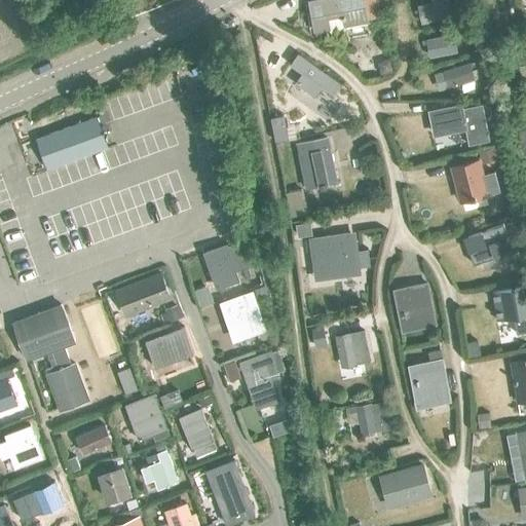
[(310,0),(309,0),(314,30),(328,28),(326,16),(339,14),(340,19),(344,19),(344,25),(367,21),(362,0),(310,0)]
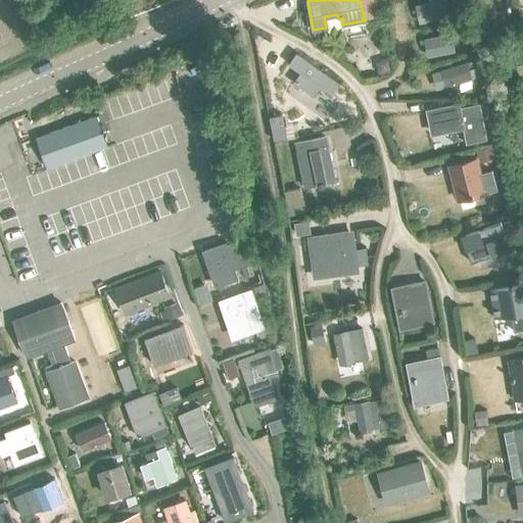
[(416,6),(419,22),(448,16),(444,0),(429,0),(430,3),(416,6)]
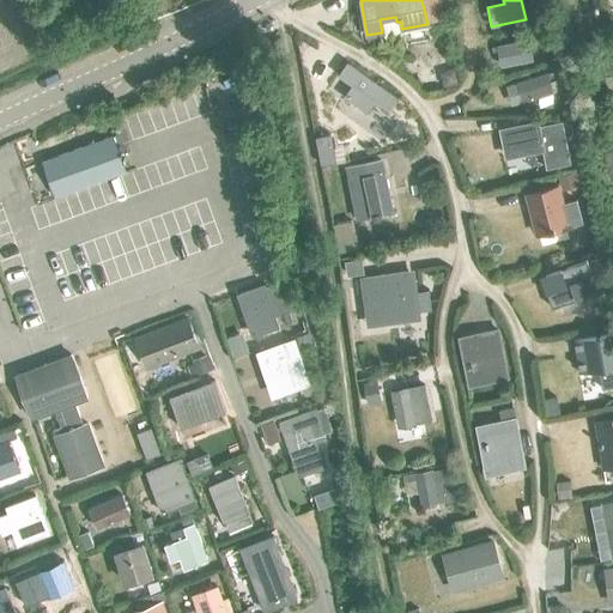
[(529,52),(535,50),(534,40),(496,47),(499,66),(530,60),(529,52)]
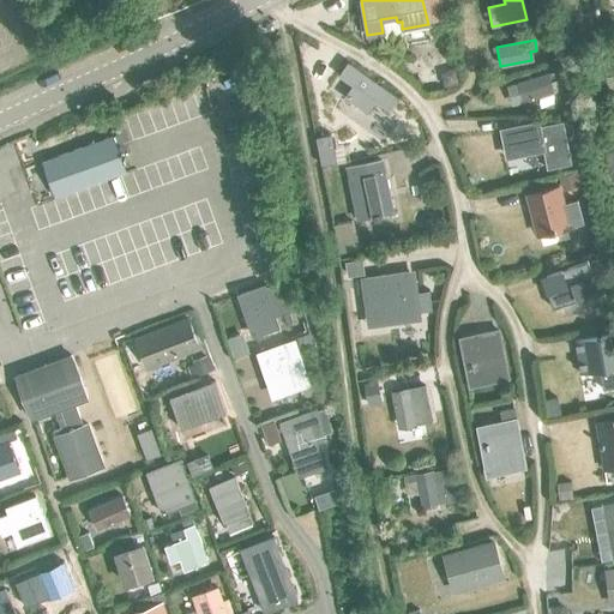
[(613,46),(613,40),(599,42),(600,53),(613,50),(613,46)]
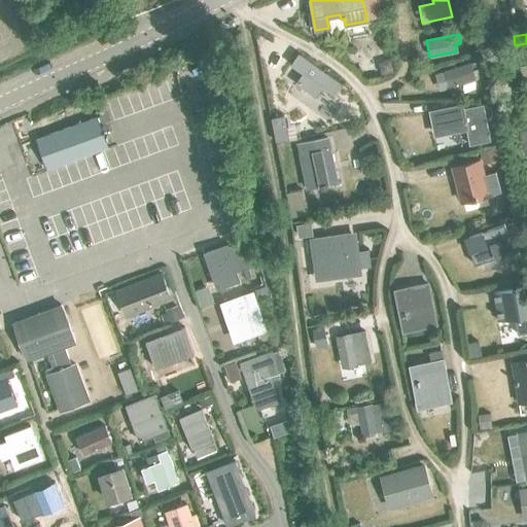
[(299,53),(290,65),(302,73),(294,82),(315,97),(322,86),(334,96),(342,83),(299,53)]
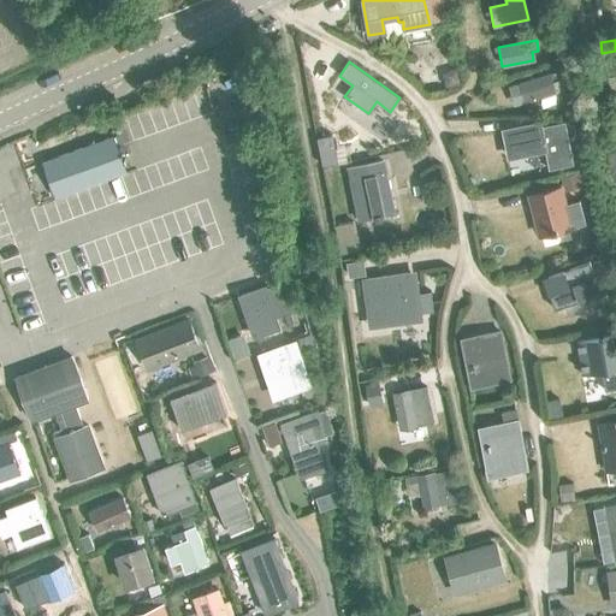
[(446,72),(443,80),(444,87),(458,83),(456,70),(446,72)]
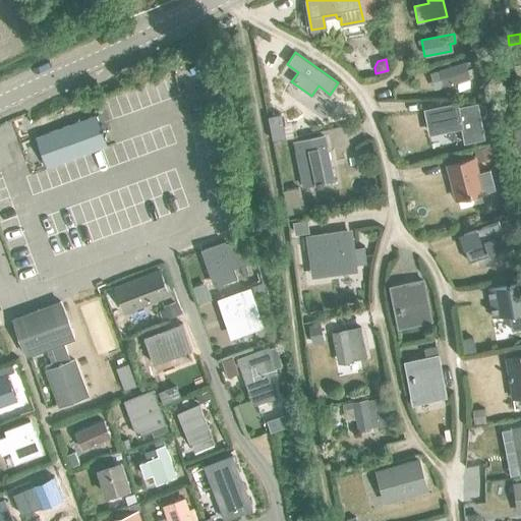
[(439,70),(443,85),(469,78),(467,71),(475,68),(472,61),(439,70)]
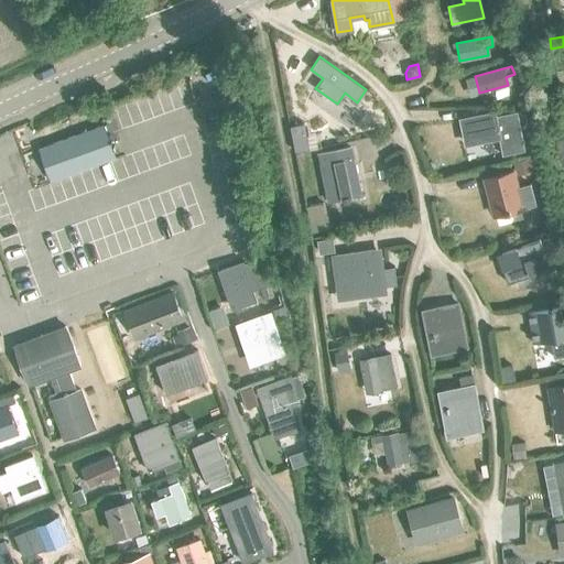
[(514,74),(506,77),(508,85),(519,82),(517,74),(514,74)]
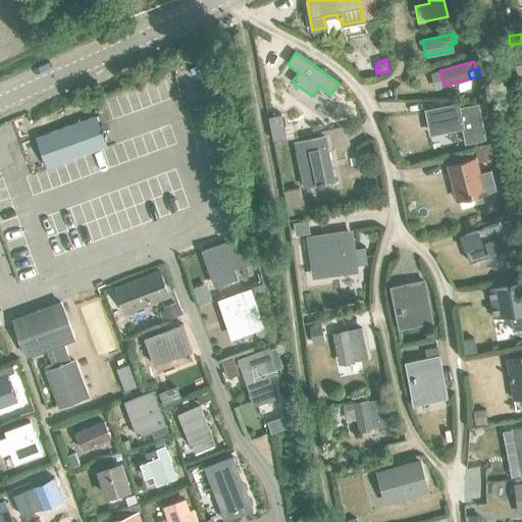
[(458,103),(425,109),(429,133),(462,126),(465,142),(484,139),(477,104),(459,107),(458,103)]
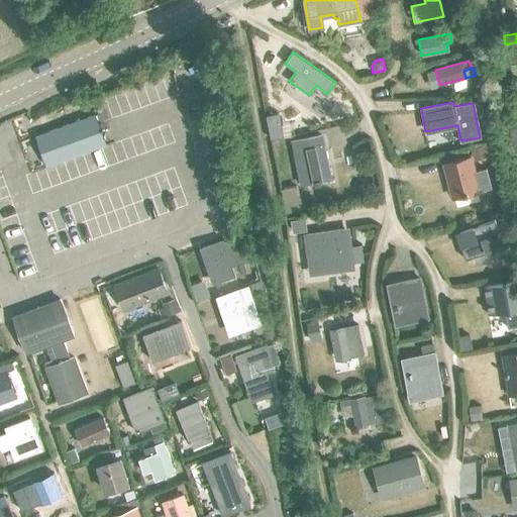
[(97,114),(47,131),(59,162),(107,143),(97,114)]
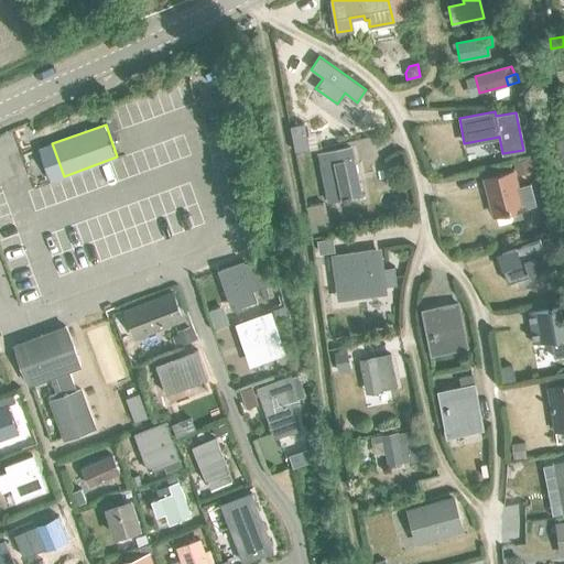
[(350,147),(318,153),(328,202),(360,195),(350,147)]
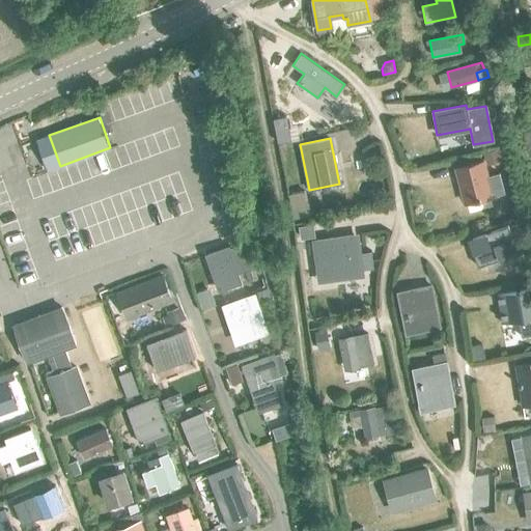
[(497,149),(486,152),(490,164),(500,161),(502,161),(499,148),(497,149)]
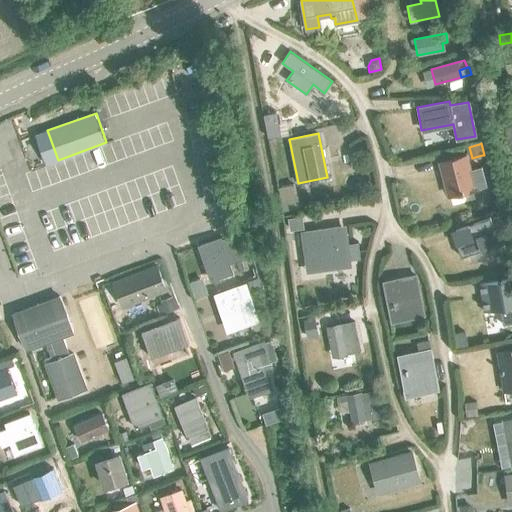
[(465,156),(442,162),(450,194),(489,184),(484,165),(469,169),(465,156)]
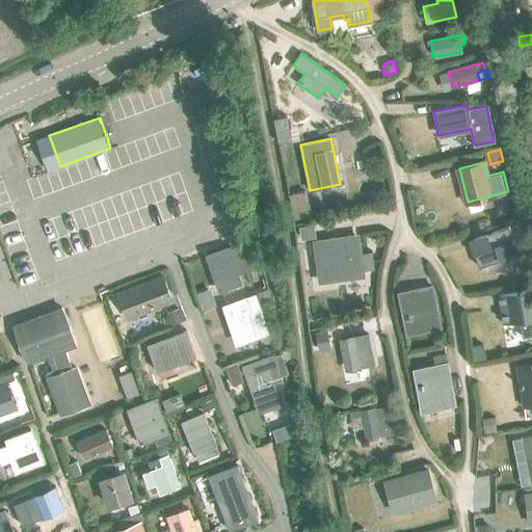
[(307,191),(290,194),(292,205),(309,202),(307,191)]
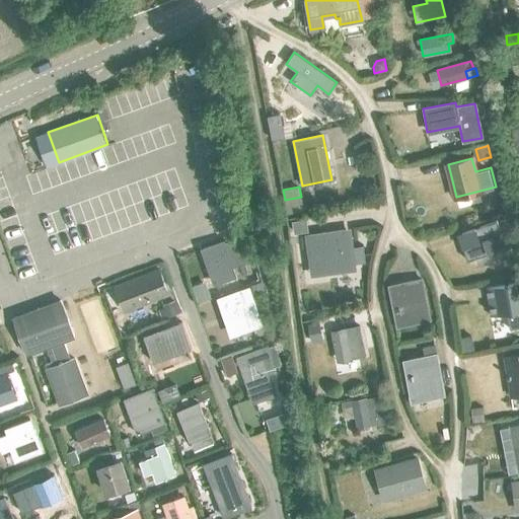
[(506,217),(497,220),(501,231),(510,228),(506,217)]
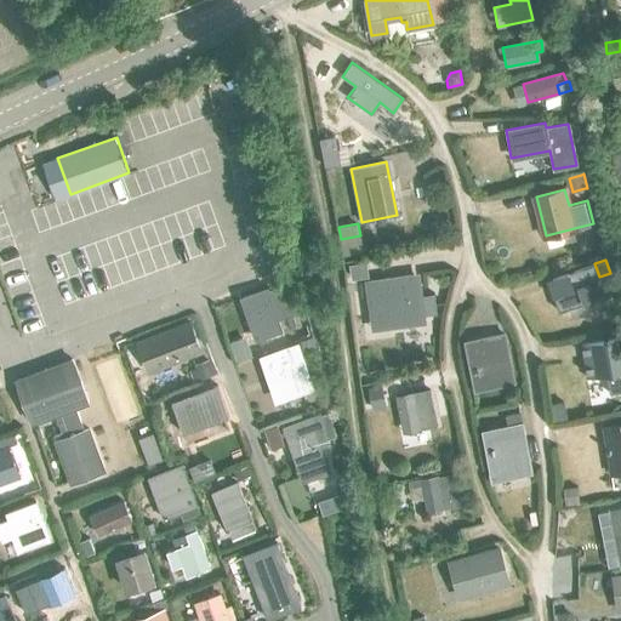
[(368,263),(353,265),(354,277),(369,275),(368,263)]
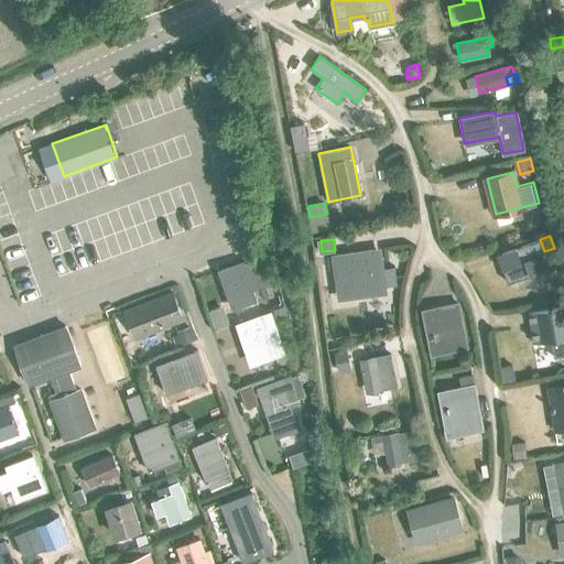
[(519,245),(497,252),(507,283),(545,271),(541,257),(535,240),(519,245)]
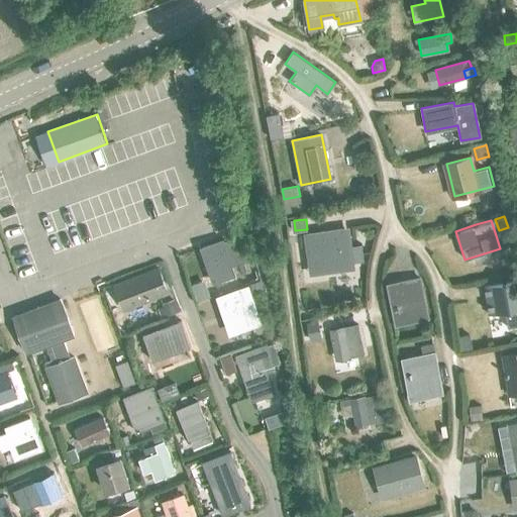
[(349,227),(304,233),(310,273),(354,267),(354,262),(365,261),(363,244),(352,245),(349,227)]
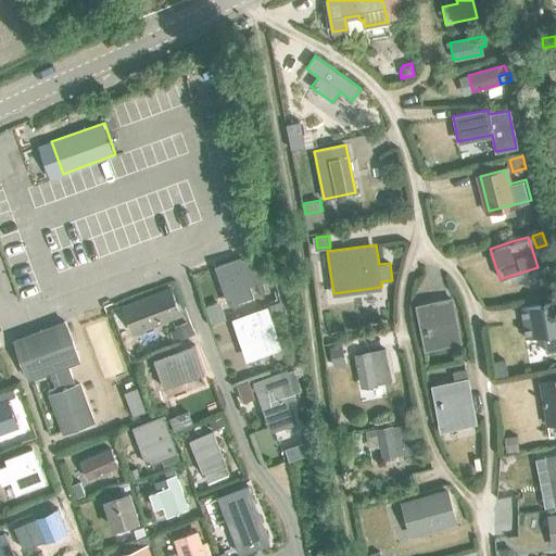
[(238,261),(216,268),(228,304),(250,297),(247,287),(267,281),(267,279),(258,254),(238,261)]
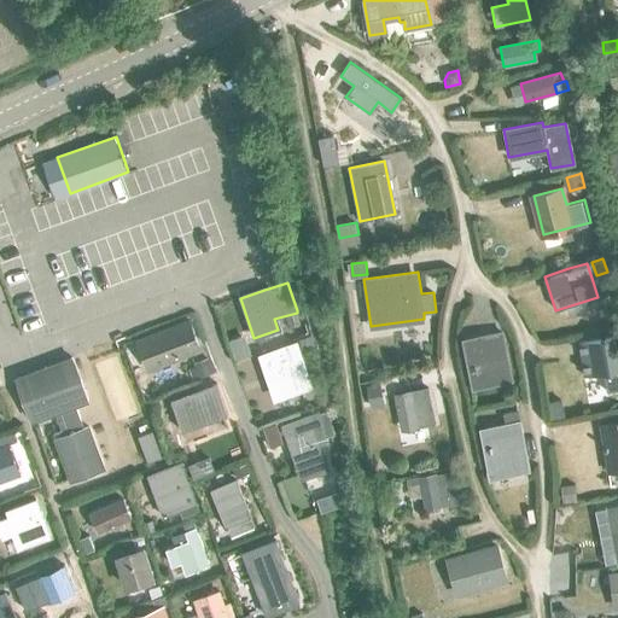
[(140,342),(136,343),(146,369),(150,368),(198,350),(187,322),(140,342)]
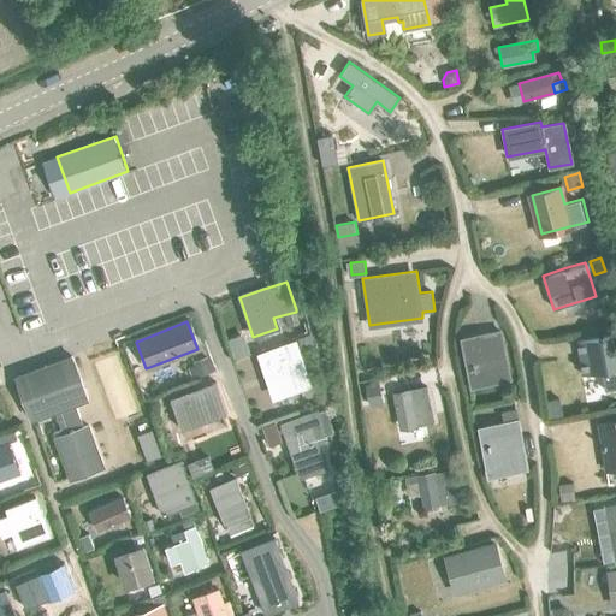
[(461,339),(466,357),(471,356),(474,379),(507,372),(499,332),(461,339)]
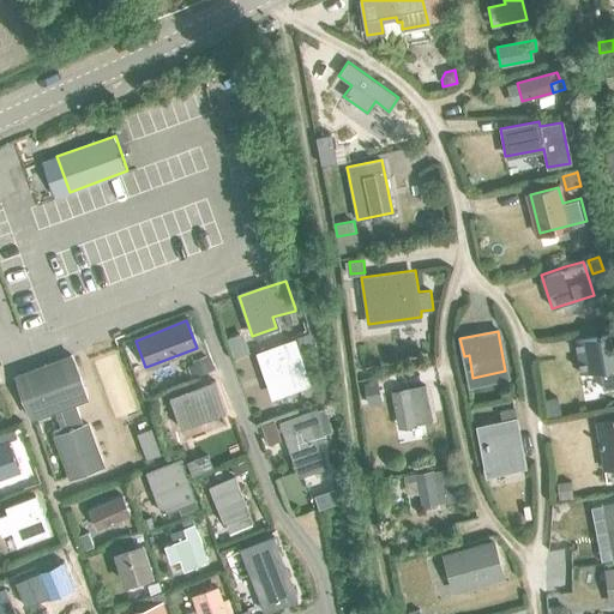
[(239,333),(226,339),(233,357),(246,353),(239,333)]
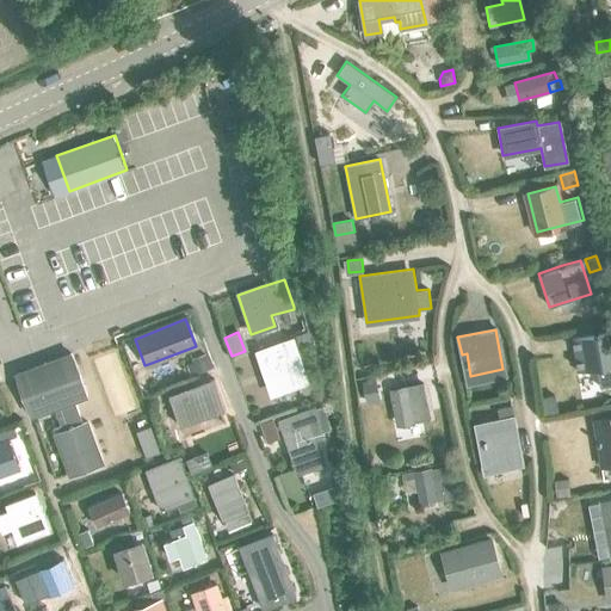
[(306,332),(294,337),(297,345),(308,341),(306,332)]
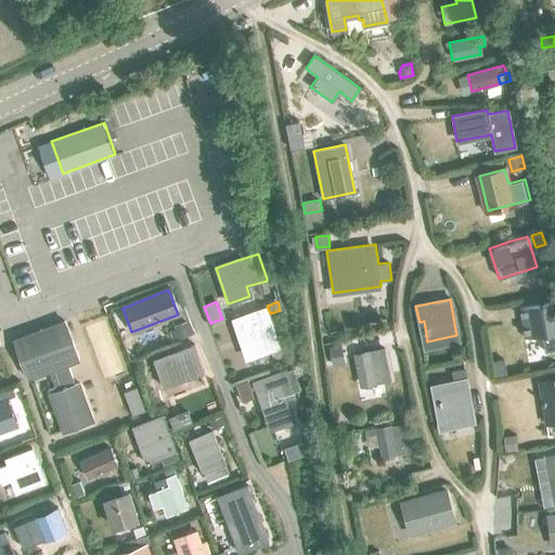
[(554,302),(519,308),(524,338),(541,336),(543,350),(554,348),(554,302)]
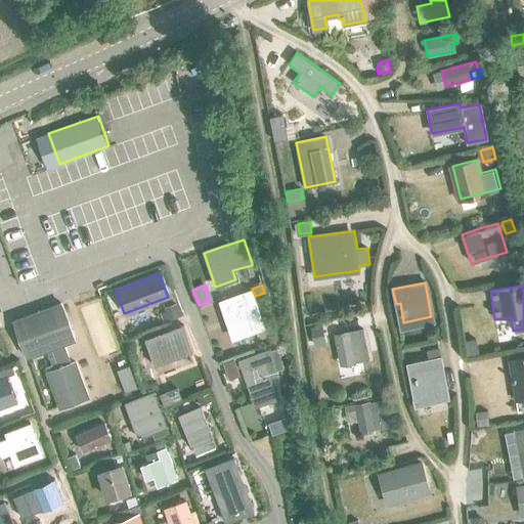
[(220,301),(224,312),(232,338),(253,332),(262,328),(250,291),(220,301)]
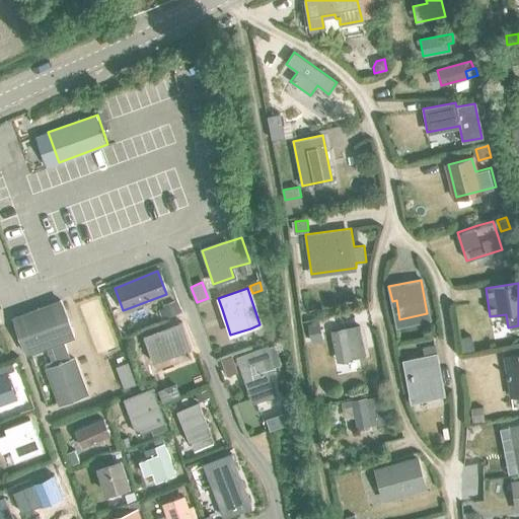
[(164,307),(159,309),(162,317),(180,311),(175,299),(163,304),(164,307)]
